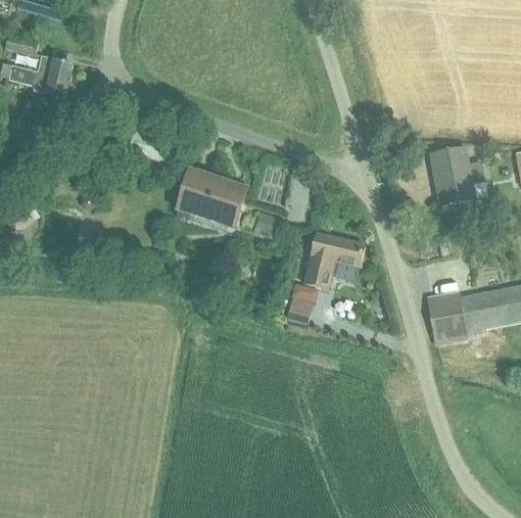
[(57,18),(62,4),(49,0),(18,0),(17,5),(57,18)]
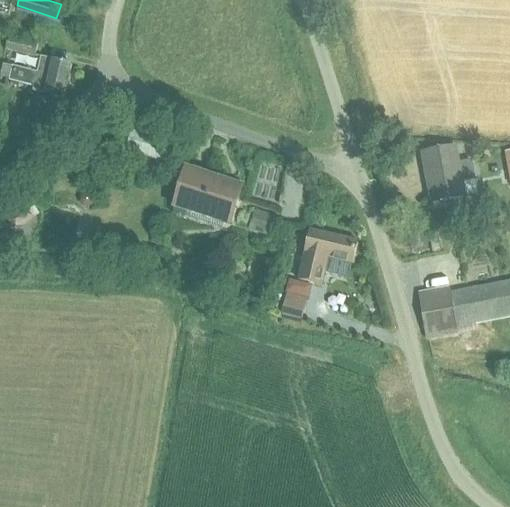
[(6,33),(3,47),(33,53),(36,39),(6,33)]
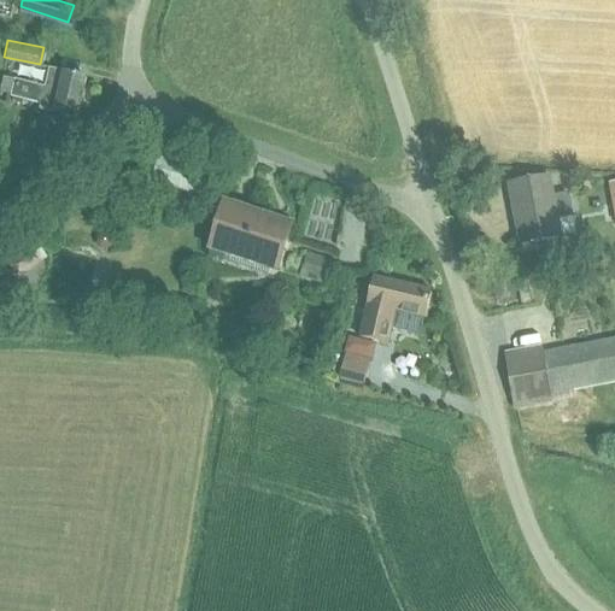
[(10,90),(9,93),(40,100),(39,106),(74,115),(83,72),(50,65),(48,64),(45,80),(44,83),(12,76),(10,90)]
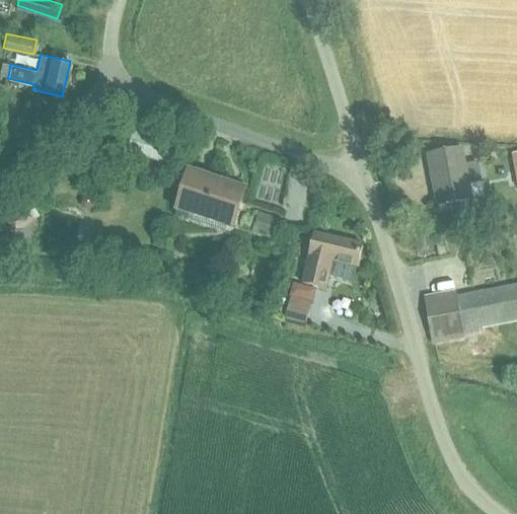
[(475,162),(463,165),(459,147),(427,153),(432,178),(435,178),(439,200),(436,200),(437,204),(468,198),(465,182),(478,179),(475,162)]
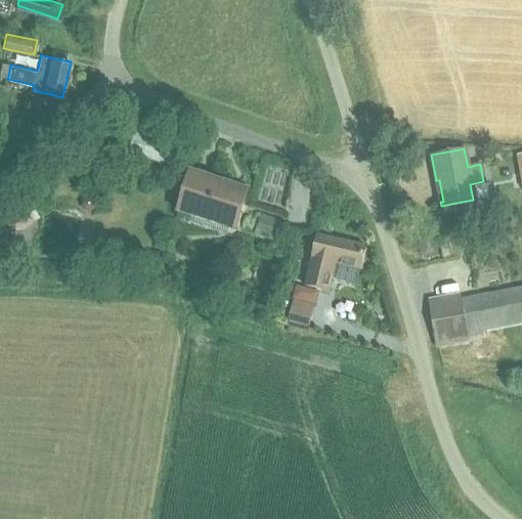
[(286,211),(307,215),(315,169),(294,166),(286,211)]
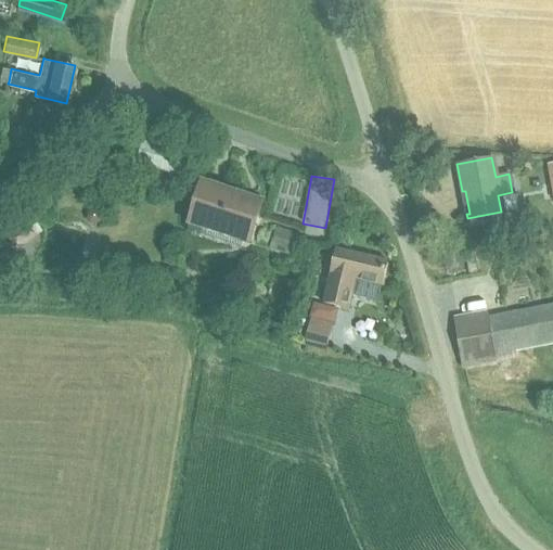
[(202,184),(192,217),(190,225),(243,242),(245,234),(256,202),(202,184)]
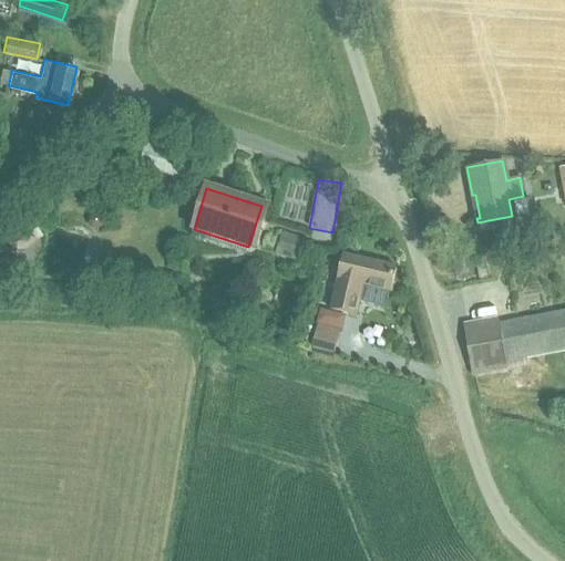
[(86,214),(86,219),(90,224),(95,224),(100,220),(100,215),(96,210),(91,210),(86,214)]
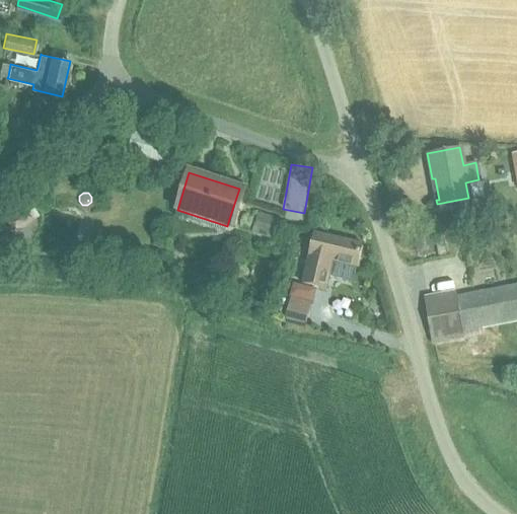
[(257,211),(250,228),(270,235),(277,217),(257,211)]
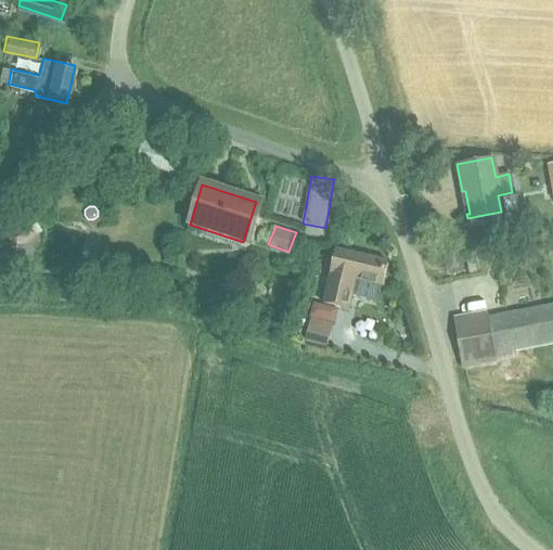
[(354,277),(381,283),(386,258),(334,246),(322,299),(347,306),(354,277)]
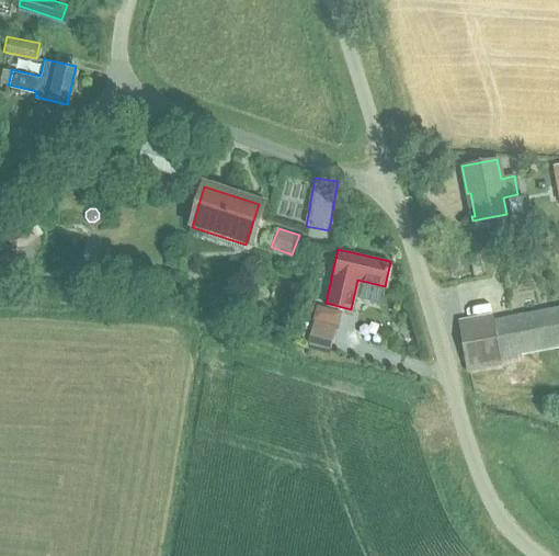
[(465,269),(463,253),(449,256),(453,271),(465,269)]
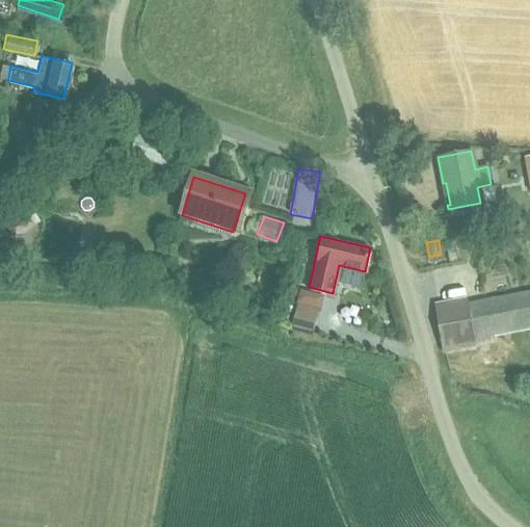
[(529,289),(466,301),(465,295),(433,300),(442,348),(473,342),(472,336),(529,324),(529,289)]
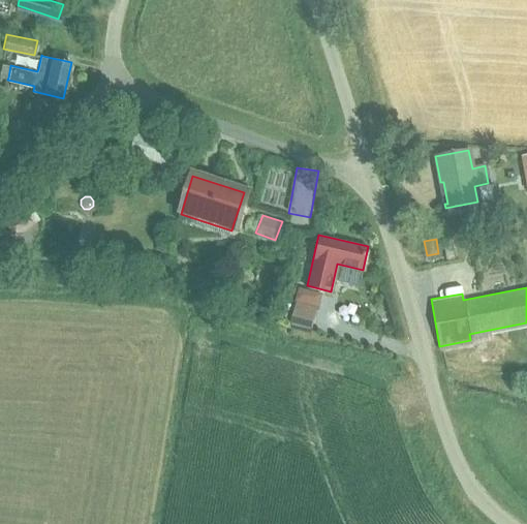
[(316,303),(295,298),(288,319),(310,325),(316,303)]
